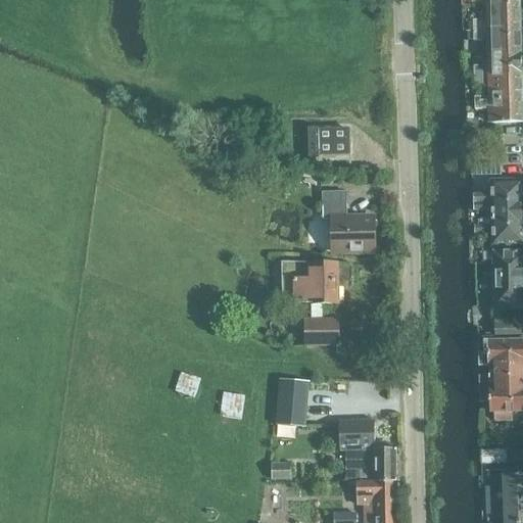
[(469,31),(475,31),(521,30),(520,6),(486,7),(486,20),(469,21),(469,31)]
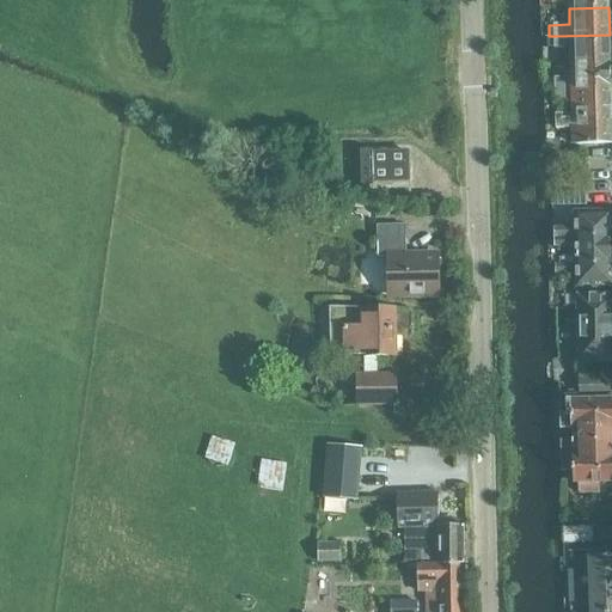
[(611,63),(610,35),(556,36),(556,50),(570,49),(570,65),(611,63)]
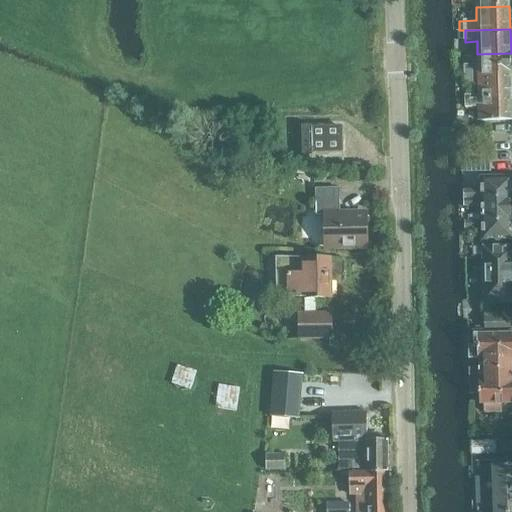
[(465,76),(511,75),(511,53),(477,54),(478,66),(465,66),(465,76)]
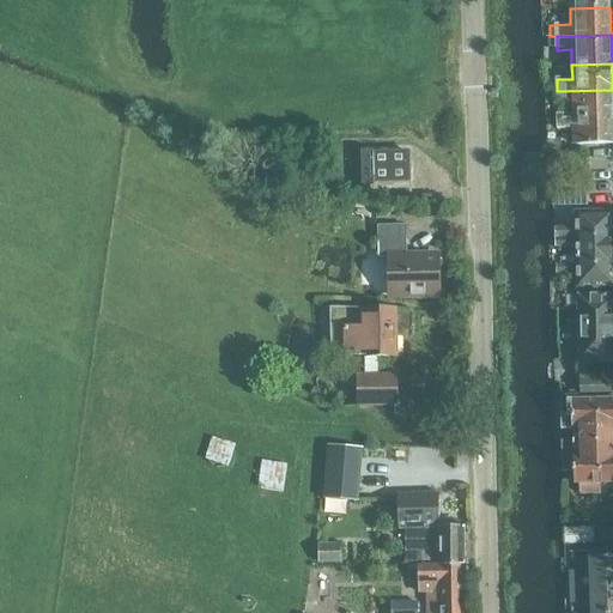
[(612,114),(612,110),(612,90),(557,91),(557,103),(572,103),(572,115),(612,114)]
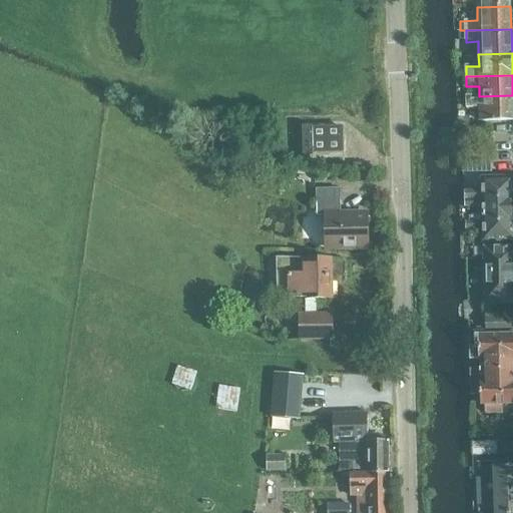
[(512,120),(512,95),(479,96),(467,97),(467,109),(480,109),(480,122),(512,120)]
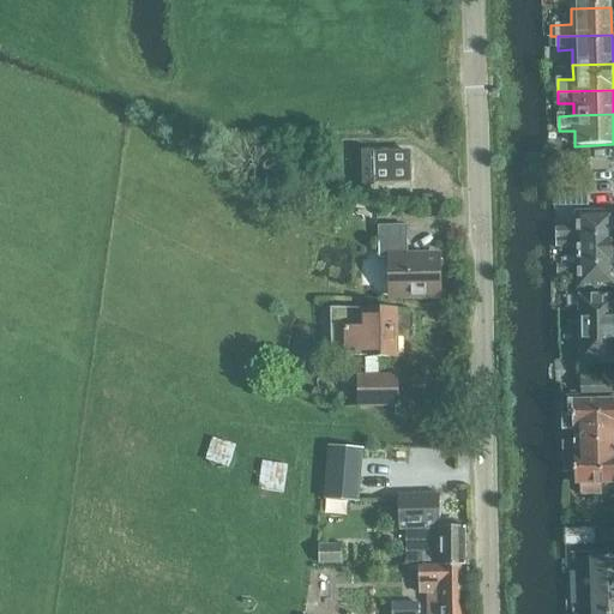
[(375,154),(375,151),(363,151),(365,185),(375,185),(375,182),(411,181),(410,154),(375,154)]
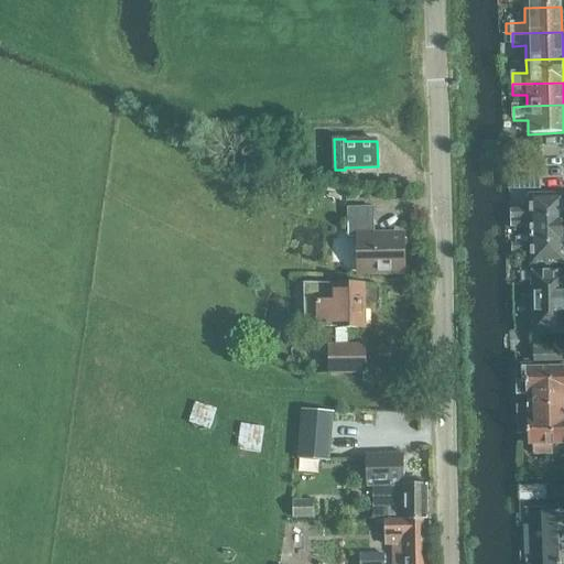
[(511,220),(563,218),(563,195),(531,196),(531,212),(511,212),(511,220)]
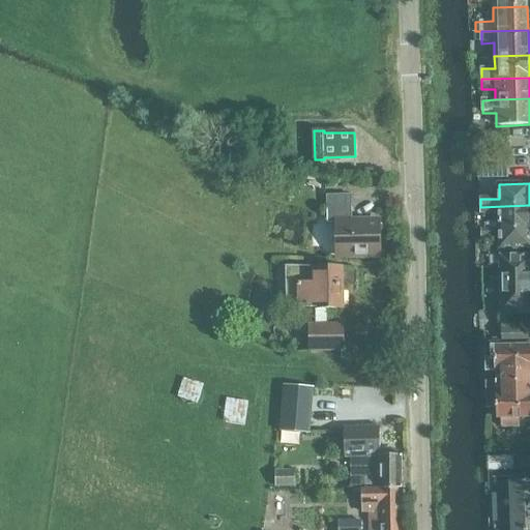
[(529,228),(529,205),(480,207),(480,215),(499,215),(499,225),(488,226),(489,230),(529,228)]
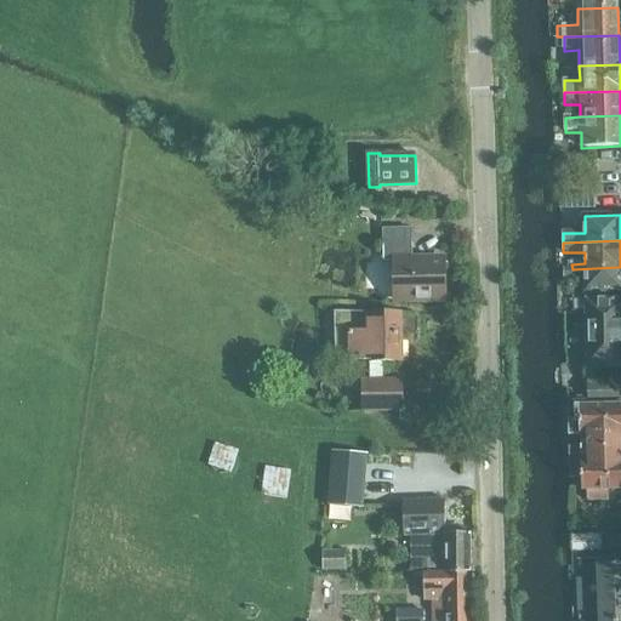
[(412,244),(383,245),(385,262),(393,262),(393,263),(396,263),(396,298),(394,298),(394,301),(448,300),(448,298),(445,298),(445,263),(446,263),(446,262),(412,262),(412,244)]
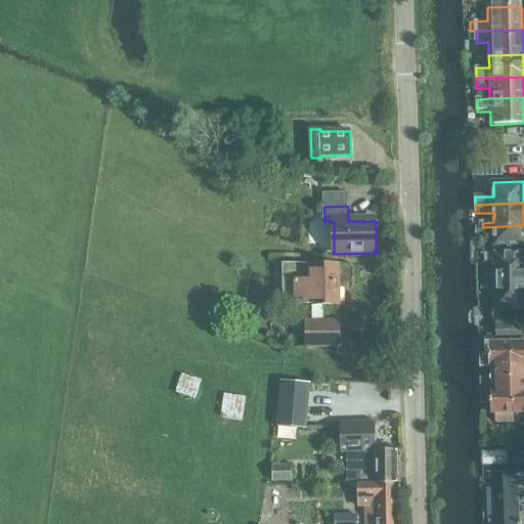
[(523,247),(523,225),(483,227),(476,227),(476,235),(493,234),(494,248),(523,247)]
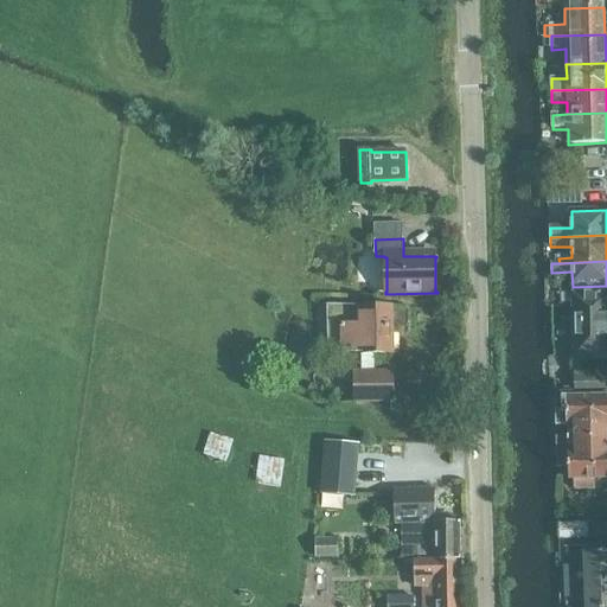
[(570,304),(570,324),(606,323),(606,293),(570,294),(570,304)]
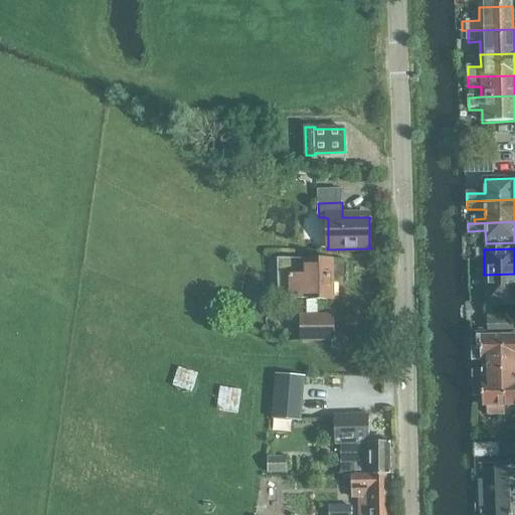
[(475,249),(475,258),(484,258),(484,249),(475,249)]
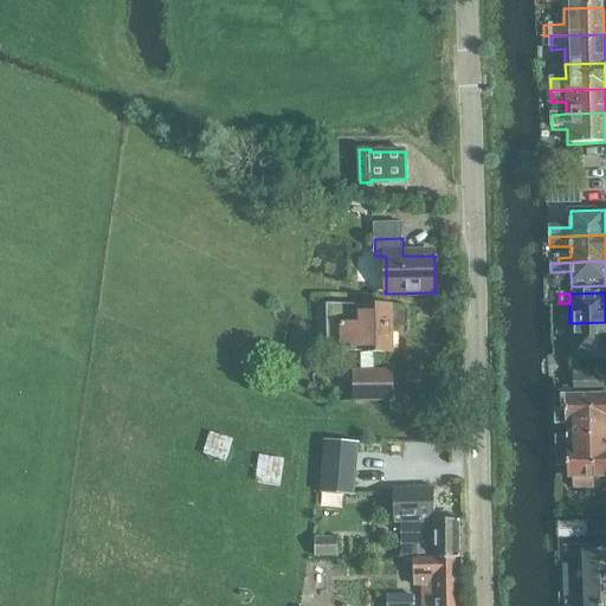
[(328,307),(328,347),(360,347),(360,352),(392,352),(392,307),(328,307)]
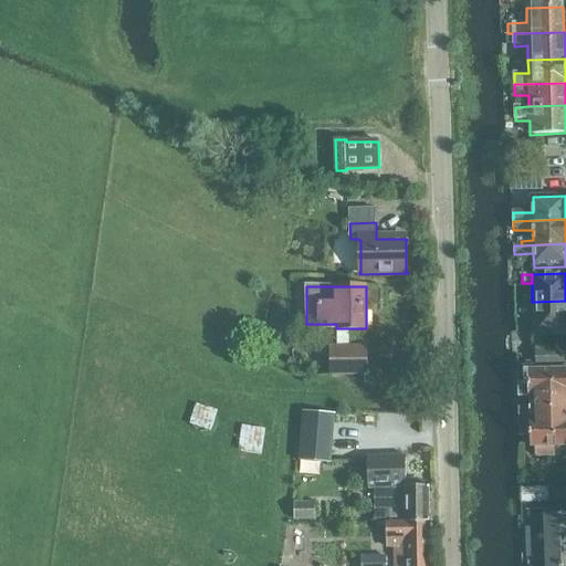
[(565,364),(565,301),(532,302),(534,336),(542,336),(542,352),(534,353),(534,365),(565,364)]
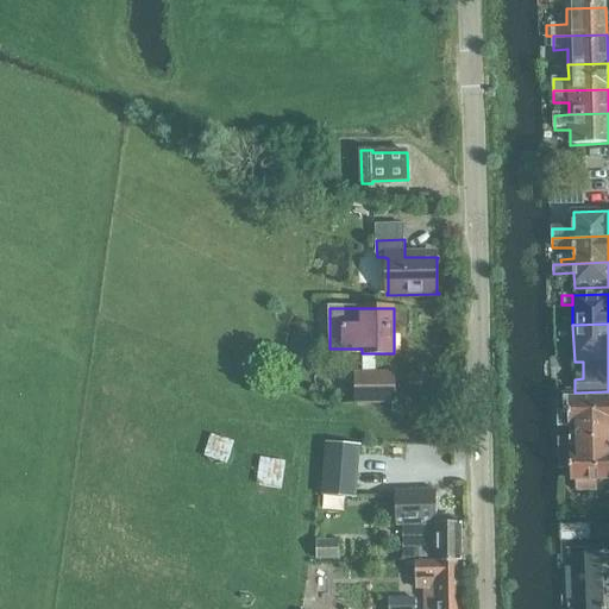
[(353,372),(352,403),(393,403),(394,372),(374,372),(362,372),(353,372)]
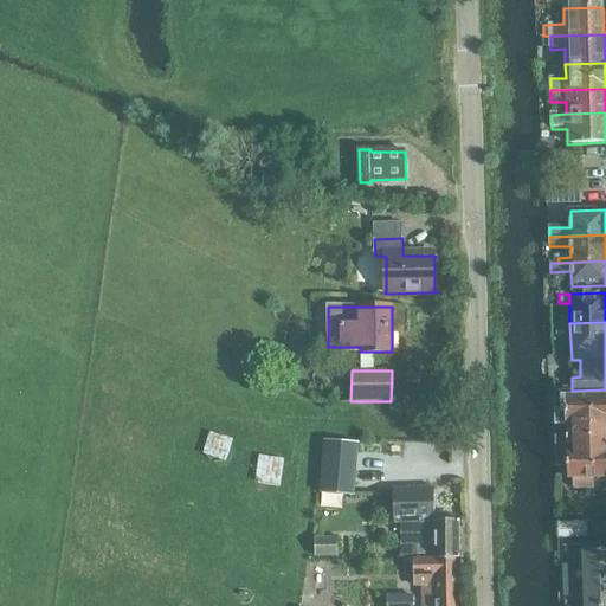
[(317,397),(321,387),(310,382),(307,392),(317,397)]
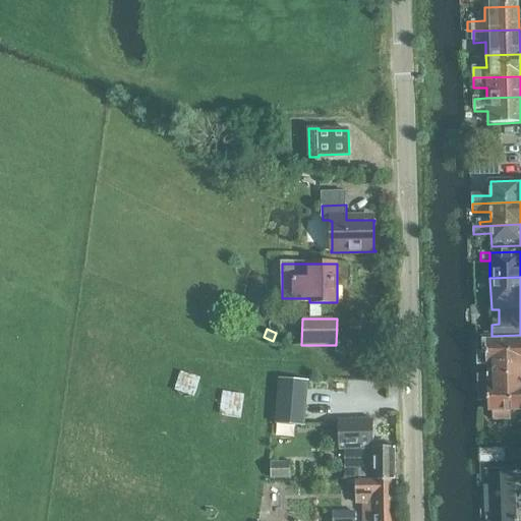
[(476,365),(487,364),(520,363),(520,340),(486,342),(486,352),(476,352),(476,365)]
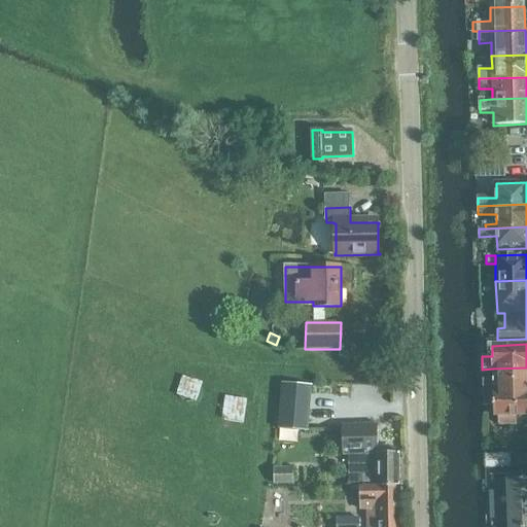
[(483,392),(526,390),(526,367),(493,369),(493,379),(483,380),(483,392)]
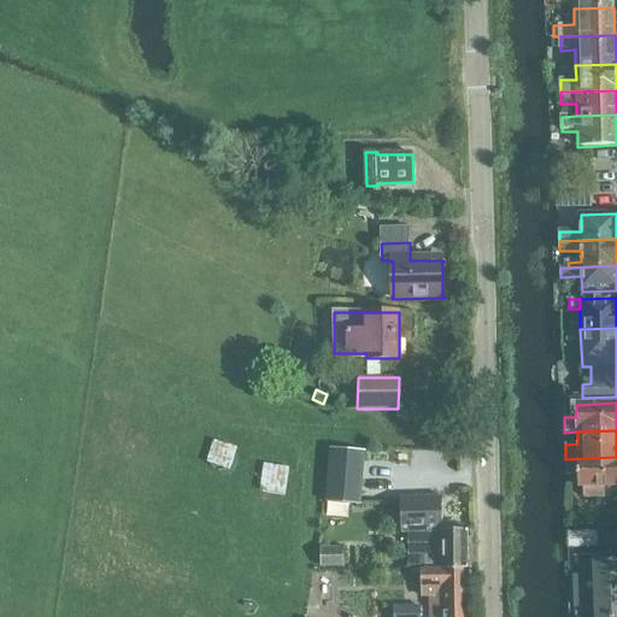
[(359,503),(364,448),(328,445),(323,500),(359,503)]
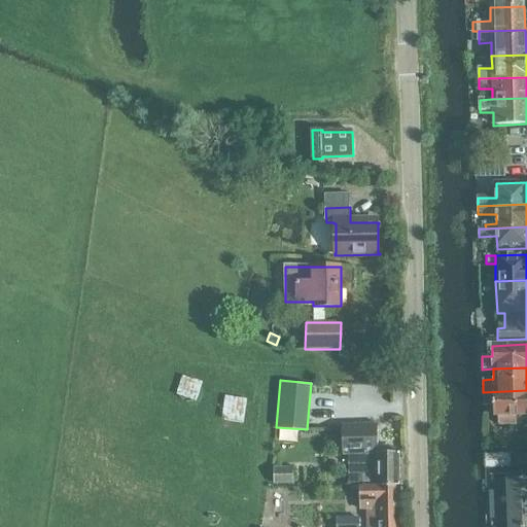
[(526,414),(526,390),(483,392),(484,406),(494,405),(494,416),(499,416),(499,425),(517,425),(517,415),(526,414)]
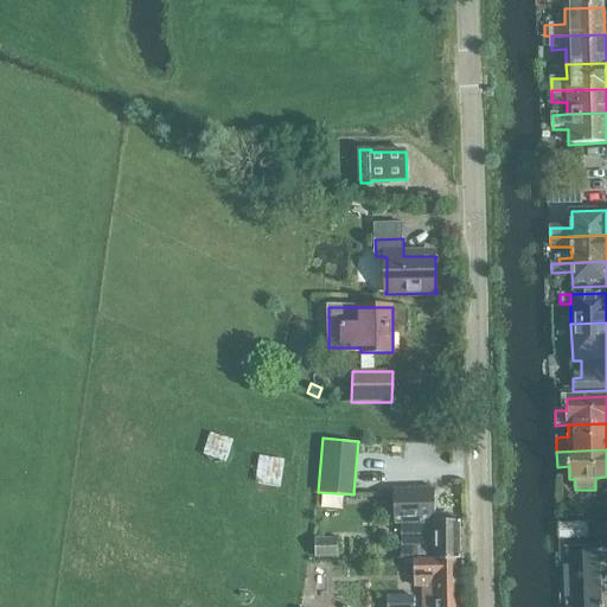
[(435,516),(434,490),(394,490),(395,523),(420,523),(421,561),(460,560),(459,522),(454,522),(454,515),(435,516)]
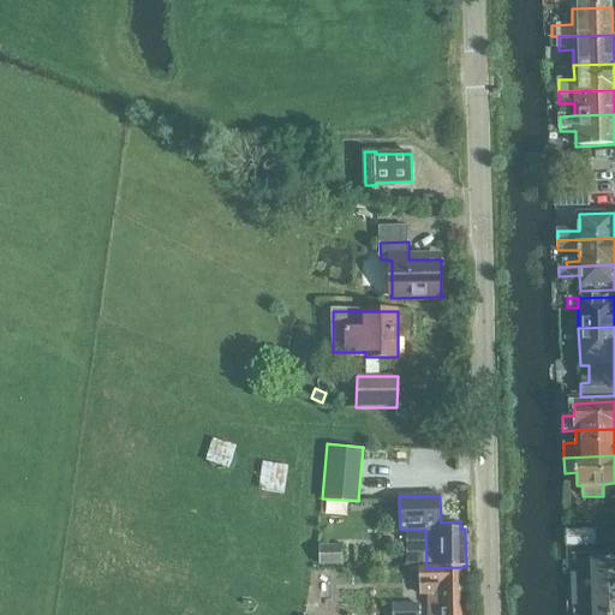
[(567,544),(598,544),(598,527),(567,529),(567,544)]
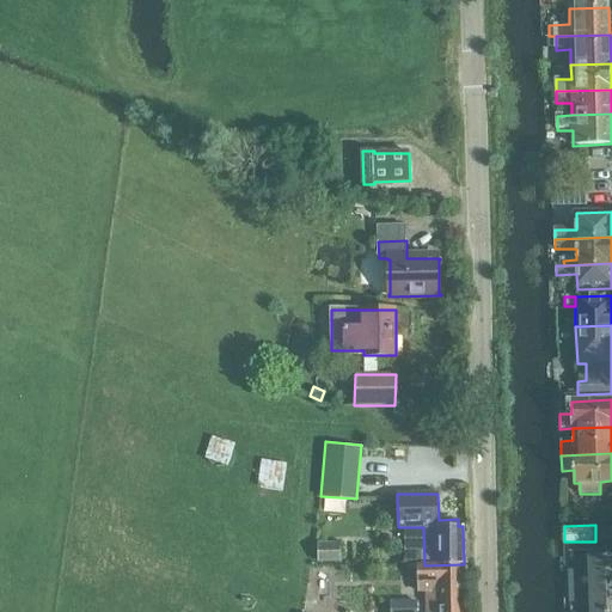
[(318,560),(340,560),(340,542),(318,542),(318,560)]
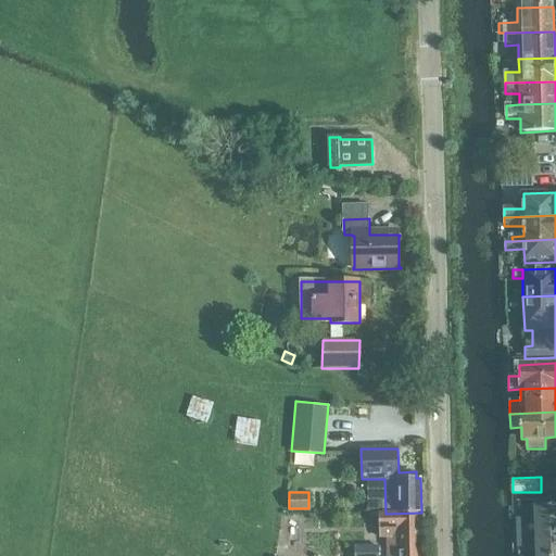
[(518,531),(530,531),(536,531),(555,529),(555,503),(535,505),(535,516),(517,517),(518,531)]
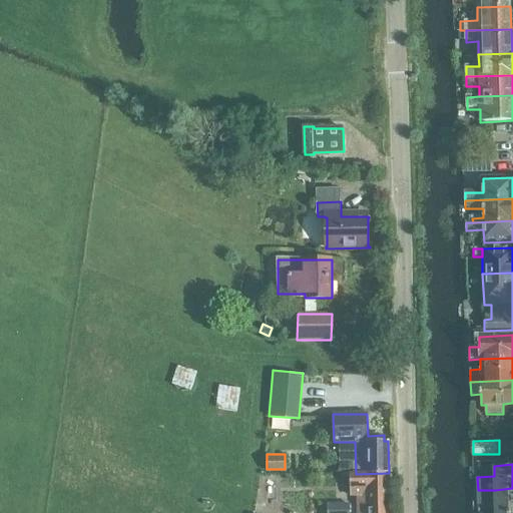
[(389,512),(389,473),(356,474),(353,474),(353,494),(357,494),(357,512),(389,512)]
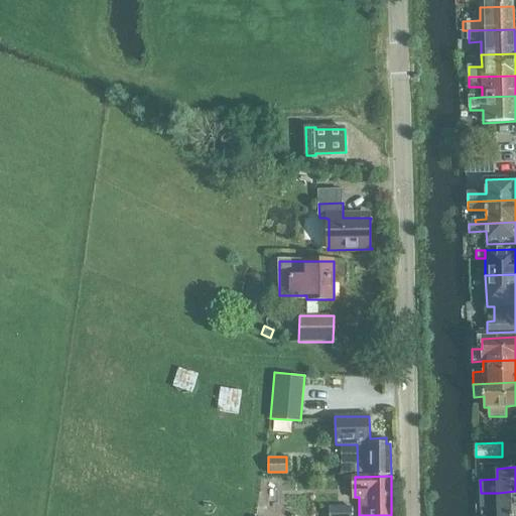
[(498,515),(515,514),(515,491),(498,493),(498,515)]
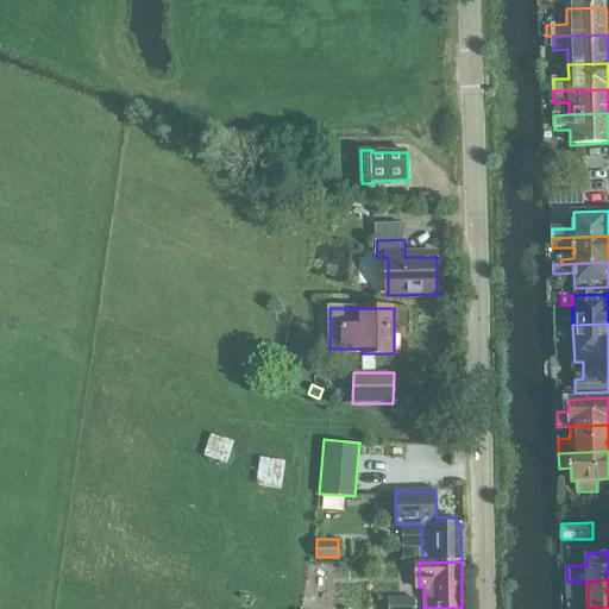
[(567,597),(581,596),(581,582),(567,582),(567,597)]
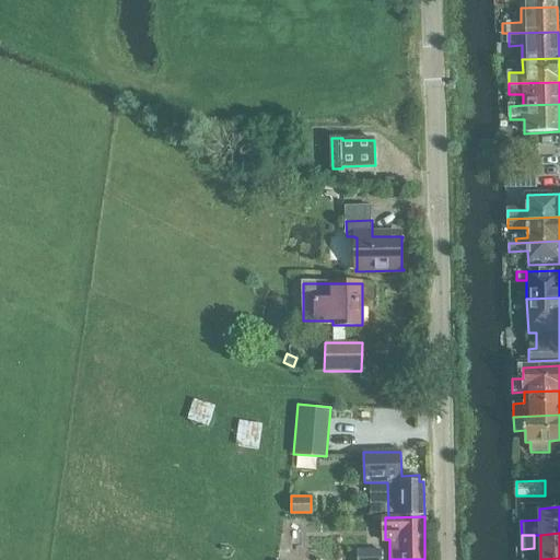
[(360,559),(383,559),(384,549),(360,549),(360,559)]
